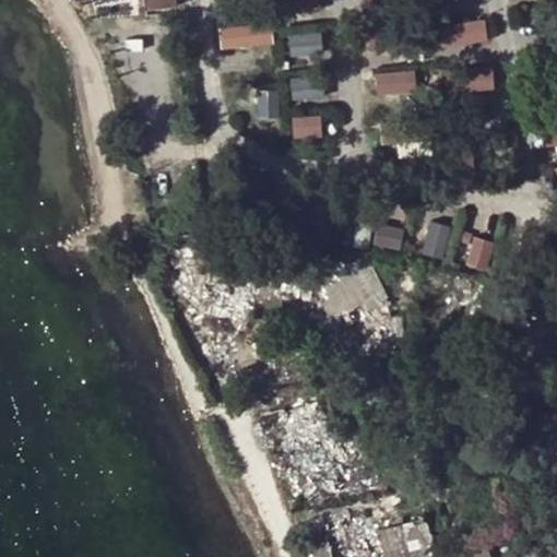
[(142,0),(144,11),(175,8),(174,0),(142,0)]
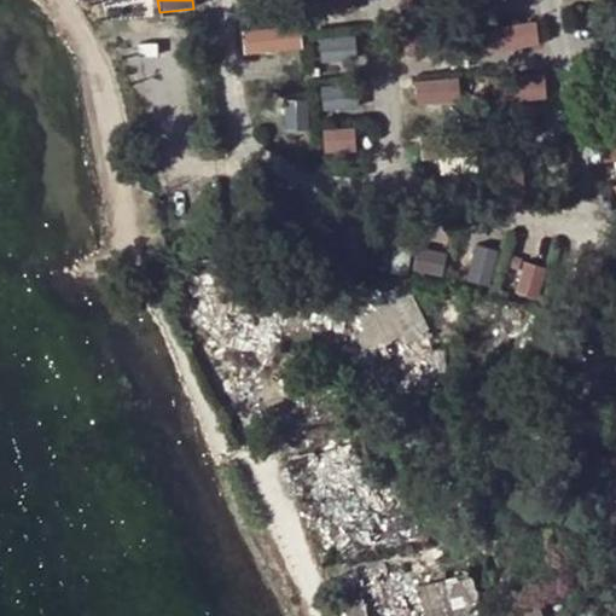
[(317,0),(320,18),(356,13),(354,0),(317,0)]
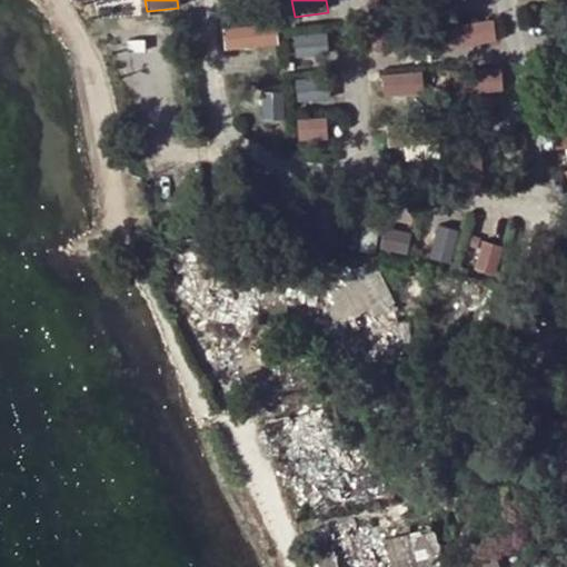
[(447,25),(449,47),(497,42),(495,20),(447,25)]
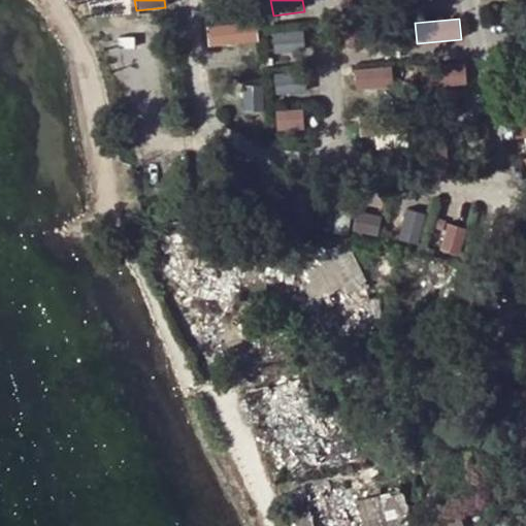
[(263,41),(262,22),(206,26),(207,45),(263,41)]
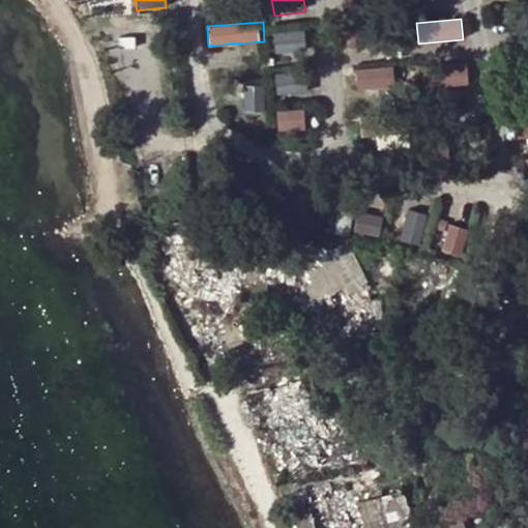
[(357,94),(393,95),(393,68),(357,67),(357,94)]
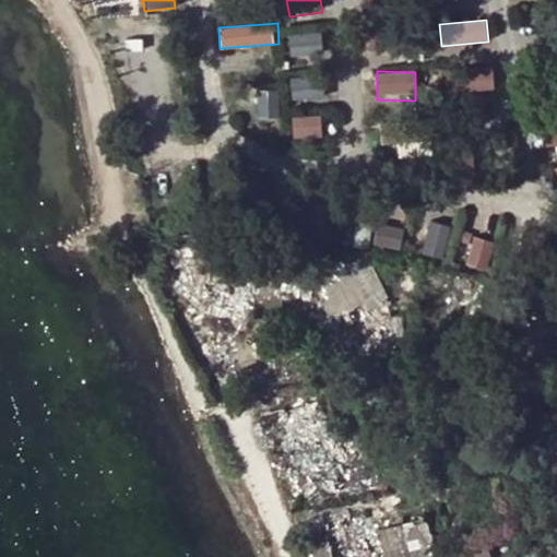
[(323,134),(322,115),(293,117),(295,138),(323,134)]
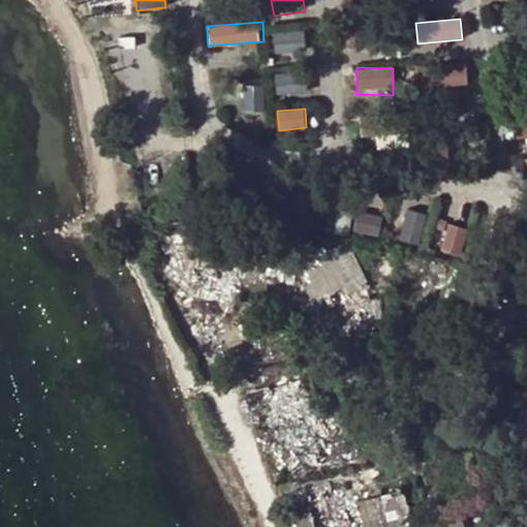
[(419,243),(426,213),(410,210),(403,239),(419,243)]
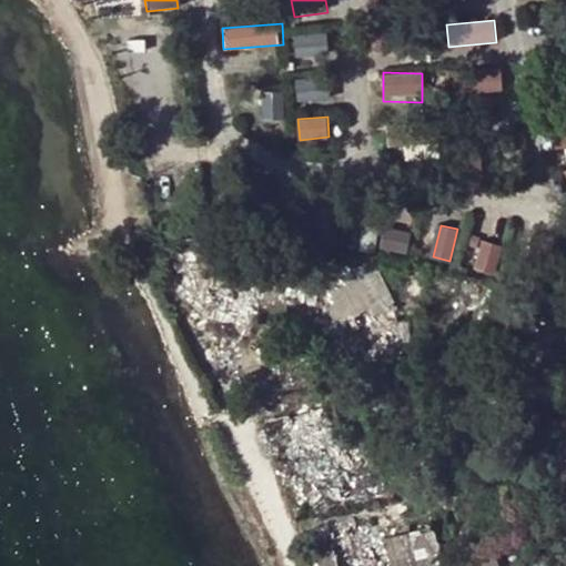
[(316,327),(366,304),(347,264),(326,275),(316,259),(284,275),(292,290),(295,289),(316,327)]
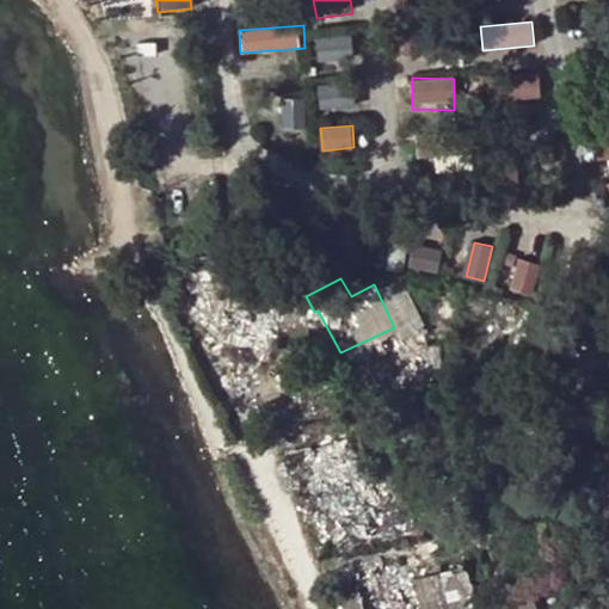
[(374,284),(394,327),(405,321),(388,284),(377,283),(374,284)]
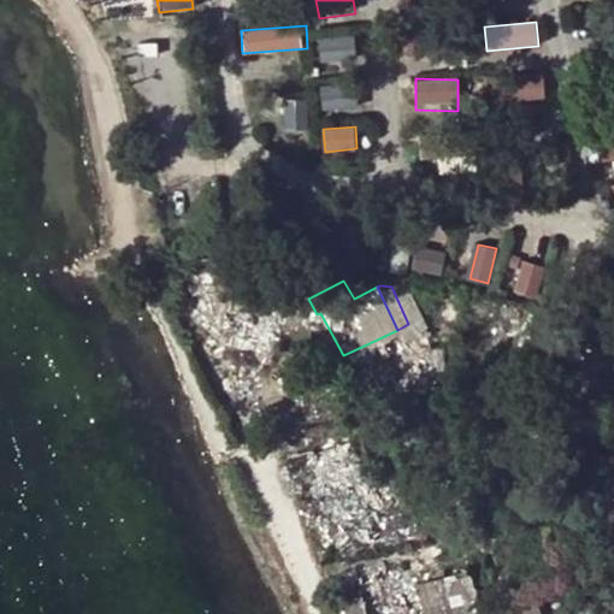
[(365,471),(354,440),(310,455),(319,485),(308,489),(322,531),(361,519),(383,512),(369,470),(365,471)]
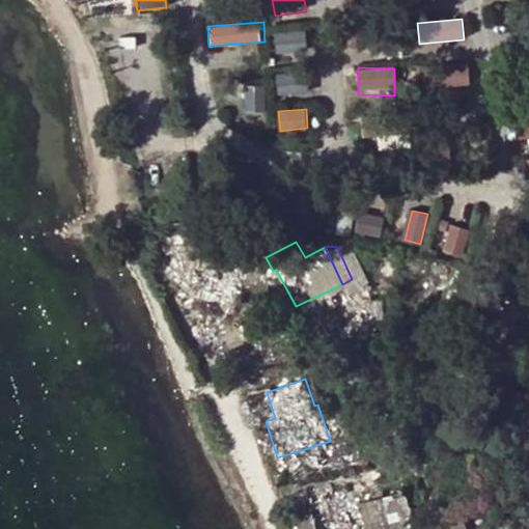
[(311,447),(277,457),(285,481),(318,470),(311,447)]
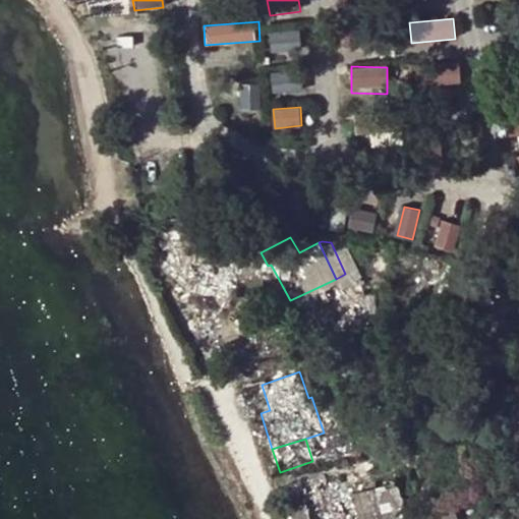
[(413,493),(407,470),(392,475),(395,484),(351,495),(356,518),(405,518),(400,499),(413,493)]
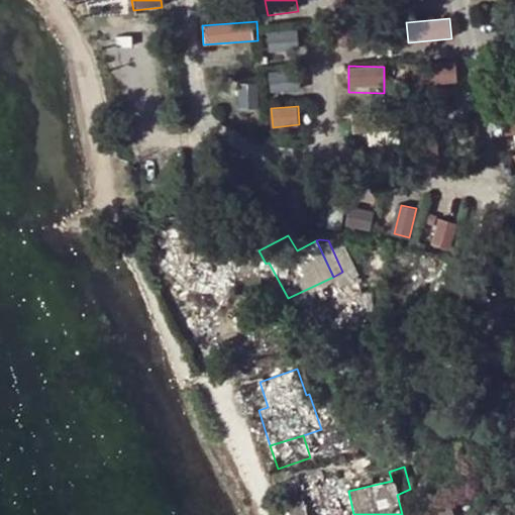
[(346,514),(337,477),(284,489),(290,514),(346,514)]
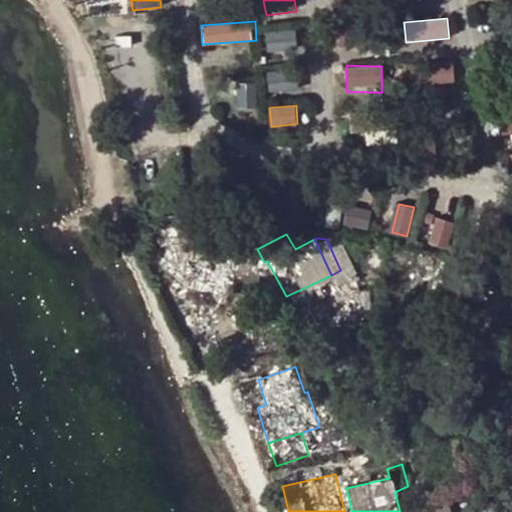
[(449,511),(446,501),(418,511),(449,511)]
